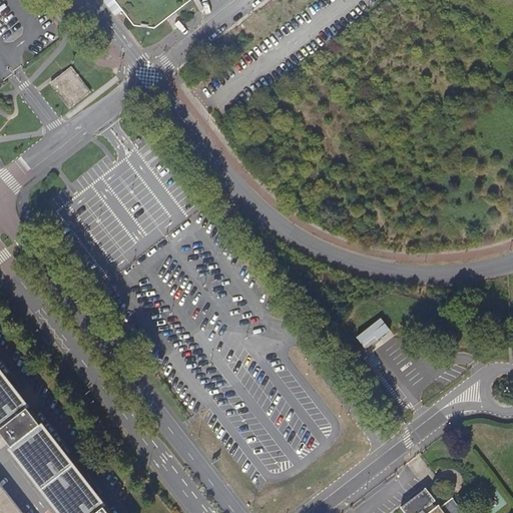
[(114,0),(103,0),(104,0),(115,15),(122,10),(114,0)]
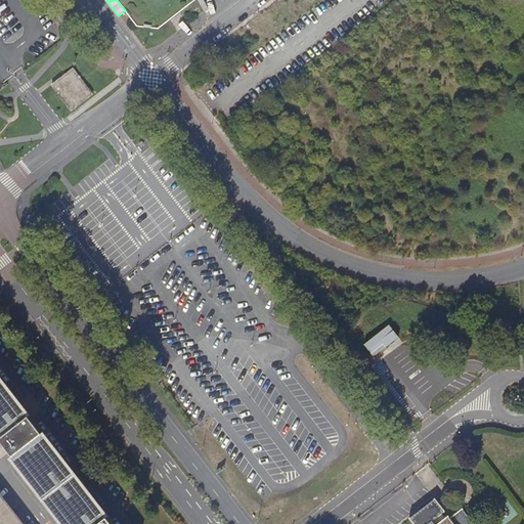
[(117,0),(125,10),(136,26),(159,29),(194,0),(117,0)]
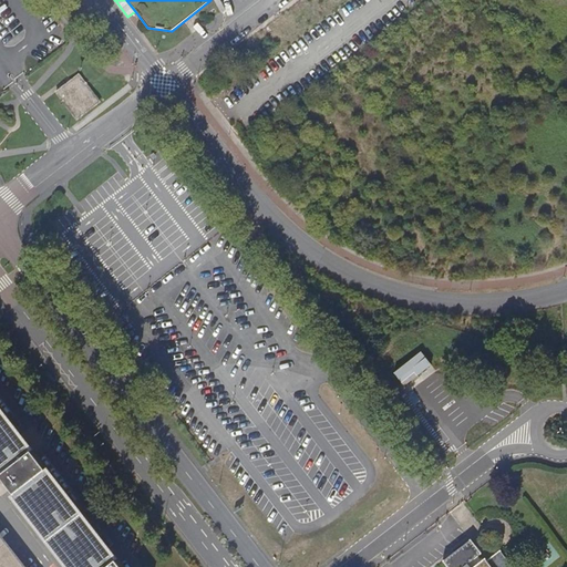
[(99,39),(102,37),(110,30),(103,22),(98,27),(92,31),(99,39)]
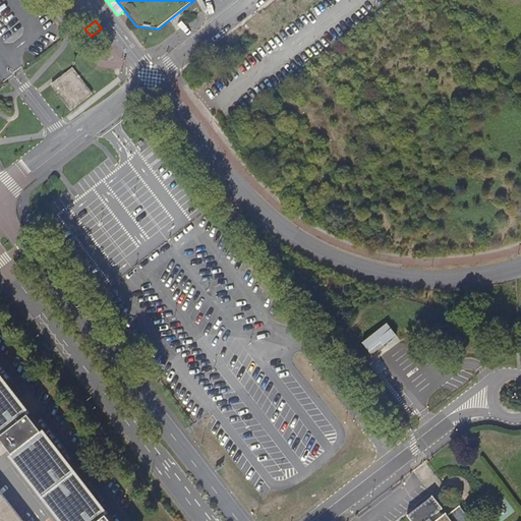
[(107,36),(101,27),(94,34),(100,41),(107,36)]
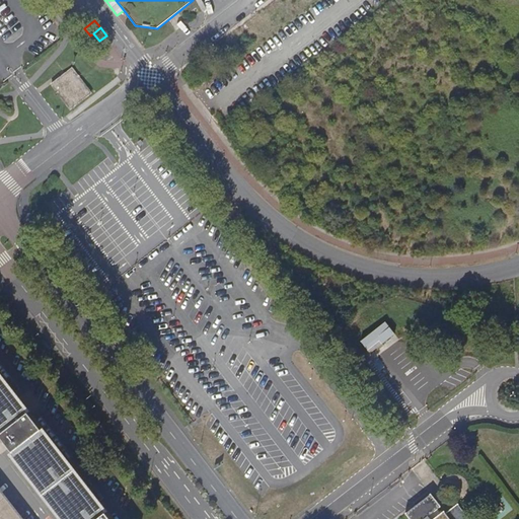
[(208,72),(215,66),(208,58),(202,63),(208,72)]
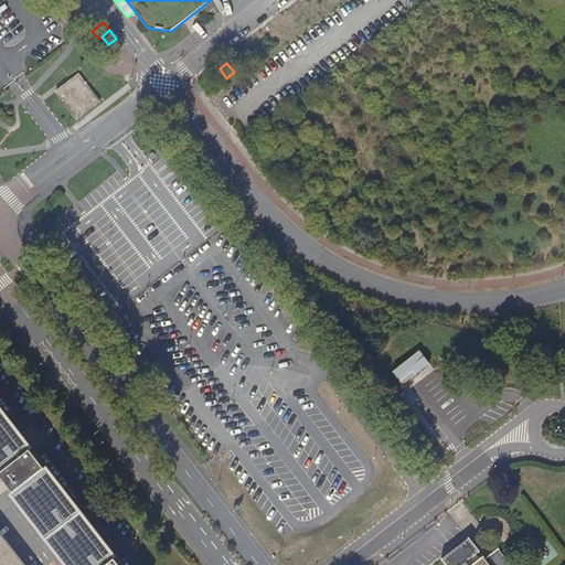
[(98,100),(78,74),(57,91),(76,117),(98,100)]
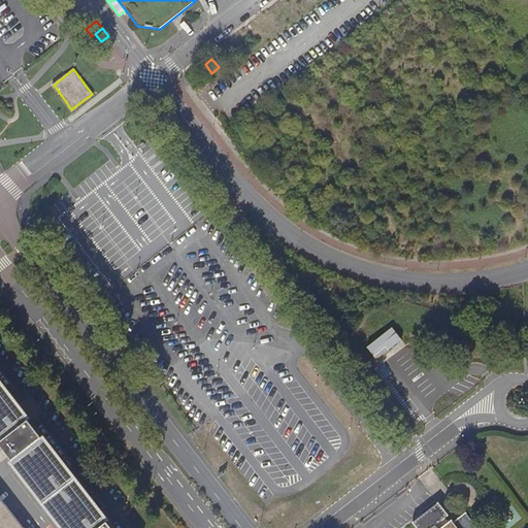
[(393,329),(368,349),(377,361),(403,341),(393,329)]
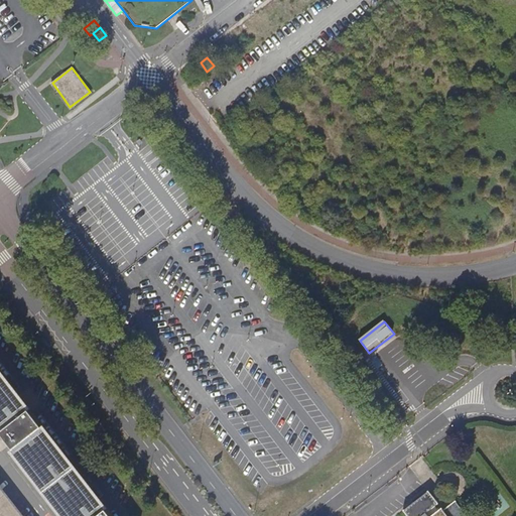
[(109,515),(101,506),(37,423),(24,406),(0,375),(0,434),(8,446),(62,515),(109,515)]
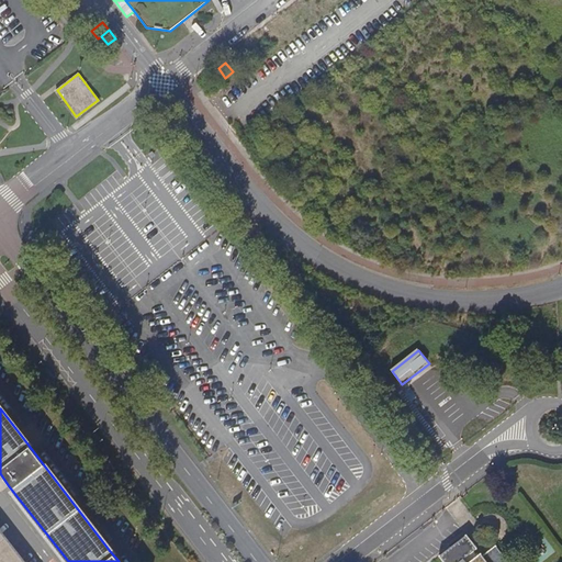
[(0,561),(25,561),(0,528),(0,561)]
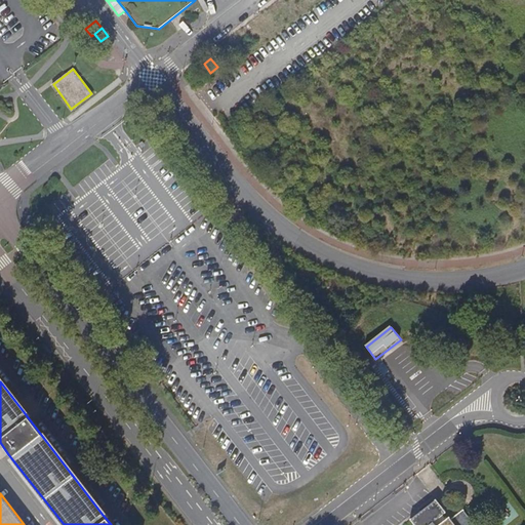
[(475,524),(463,510),(450,519),(435,500),(410,519),(414,524),(475,524)]
